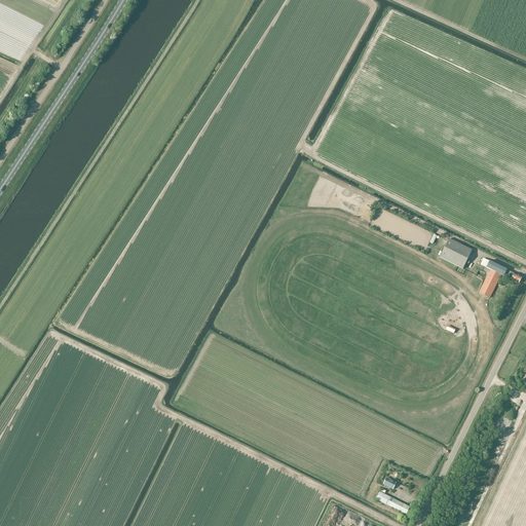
[(462,269),(472,251),(449,239),(440,258),(462,269)]
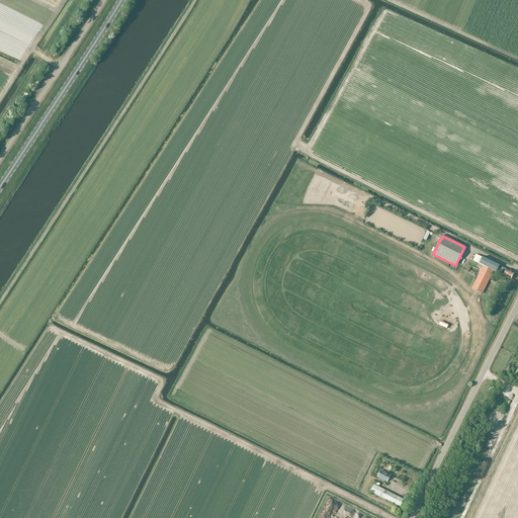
[(499,266),(482,257),(476,254),(472,261),(479,264),(483,265),(494,271),(496,272),(503,275),(511,279),(511,278),(512,276),(514,273),(499,266)]
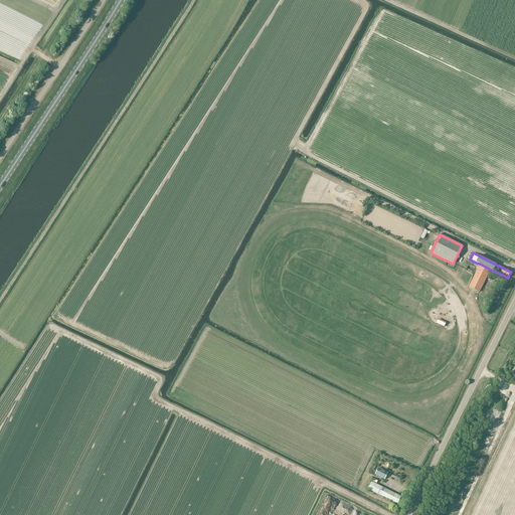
[(480,293),(491,270),(480,264),(469,287),(480,293)]
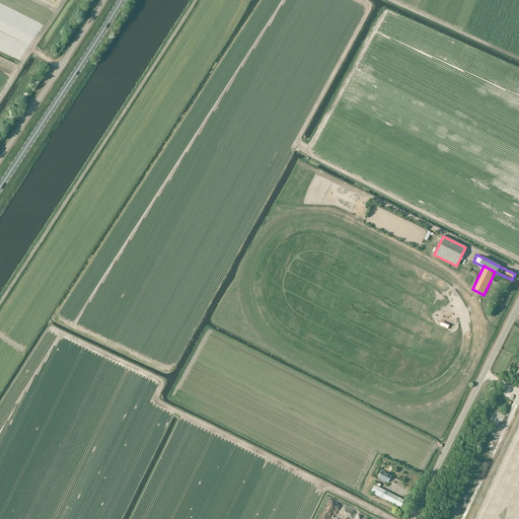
[(391,476),(381,471),(378,478),(387,484),(391,476)]
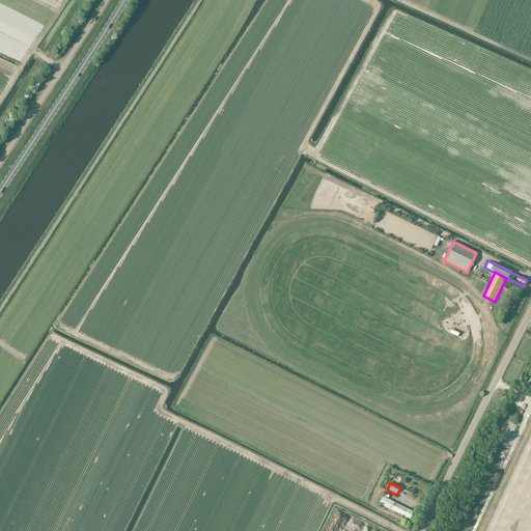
[(410,520),(414,512),(383,497),(380,504),(410,520)]
